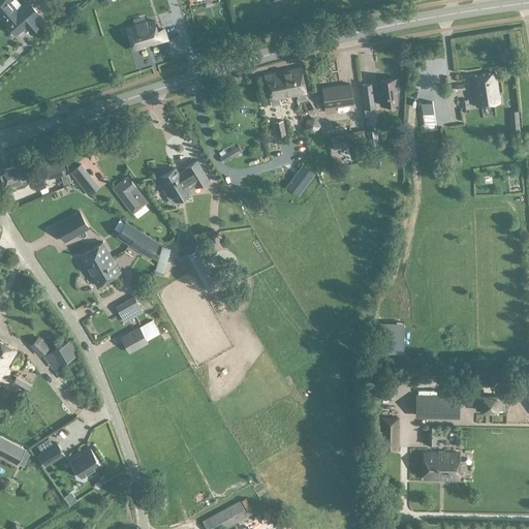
[(3,22),(8,27),(22,16),(17,10),(9,1),(10,0),(4,0),(0,4),(0,17),(3,21),(3,22)]
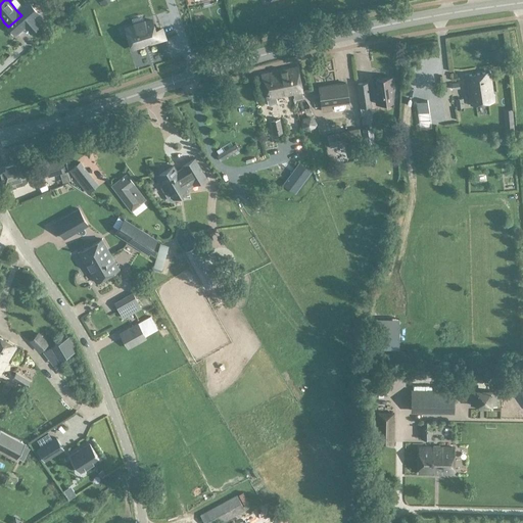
[(159,0),(162,21),(182,18),(178,0),(159,0)]
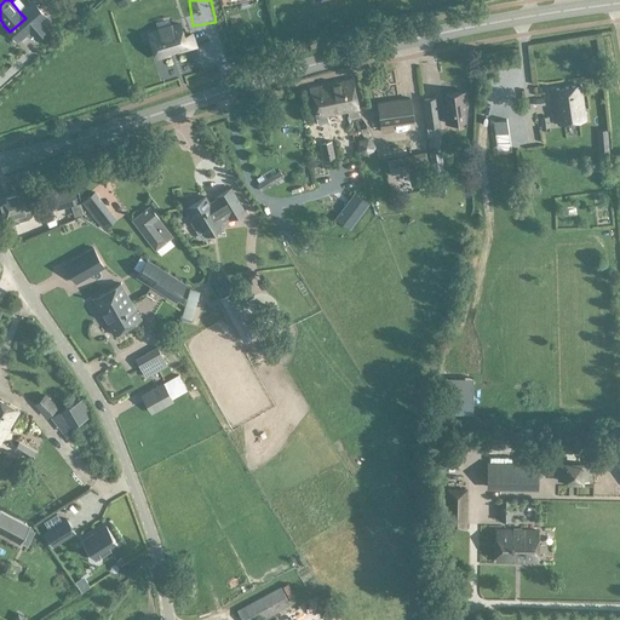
[(33,1),(22,10),(19,12),(26,18),(10,32),(18,42),(29,33),(35,39),(47,28),(41,22),(46,17),(33,1)]
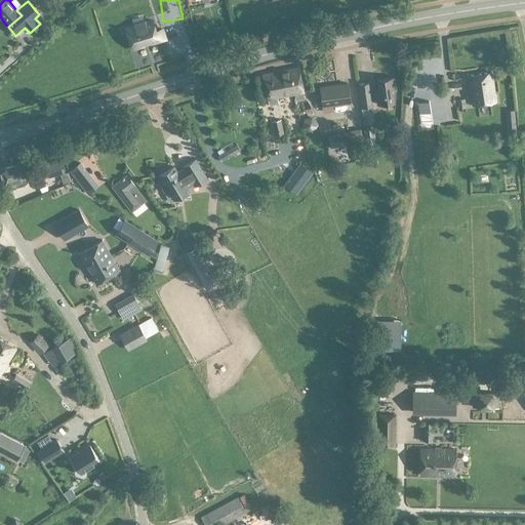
[(140,15),(143,22),(159,16),(157,10),(140,15)]
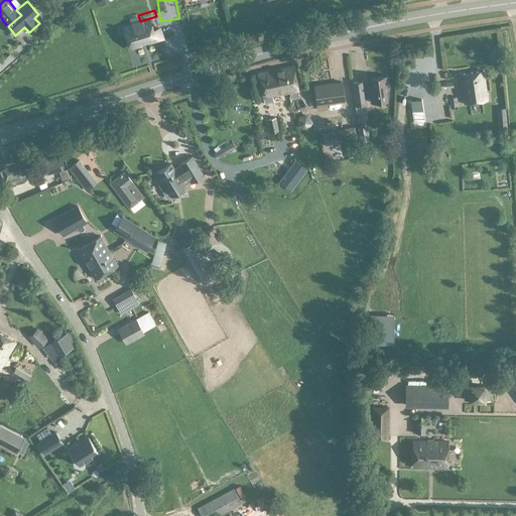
[(149,20),(125,28),(127,36),(126,36),(130,48),(141,45),(141,42),(147,40),(147,43),(162,38),(159,29),(152,31),(149,20)]
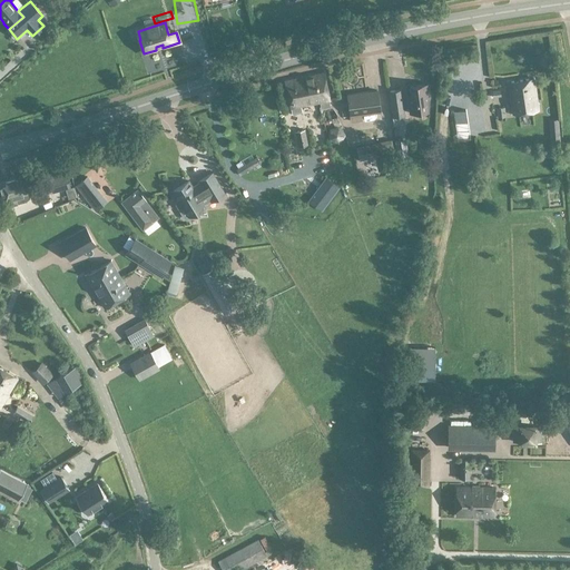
[(330,107),(328,100),(323,74),(307,77),(310,90),(316,89),(320,101),(321,108),(330,107)]
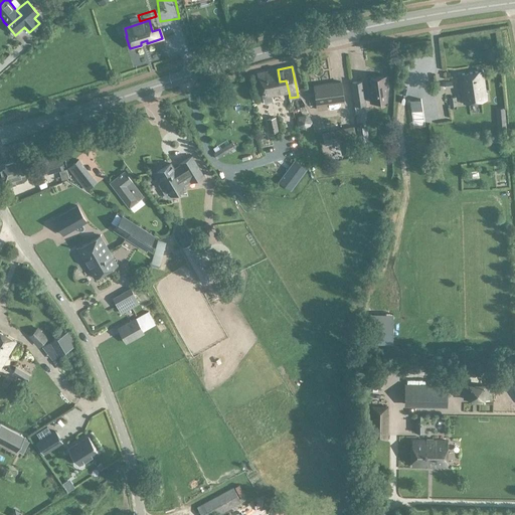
[(272,96),(289,92),(286,80),(280,81),(278,69),(274,70),(274,69),(258,73),(265,104),(273,102),(272,96)]
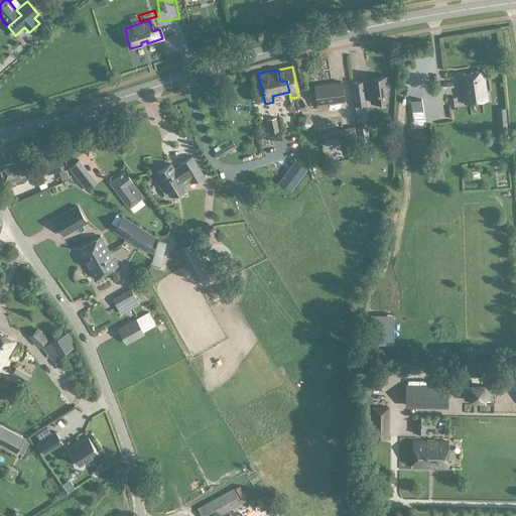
[(461,75),(465,103),(488,100),(483,72),(461,75)]
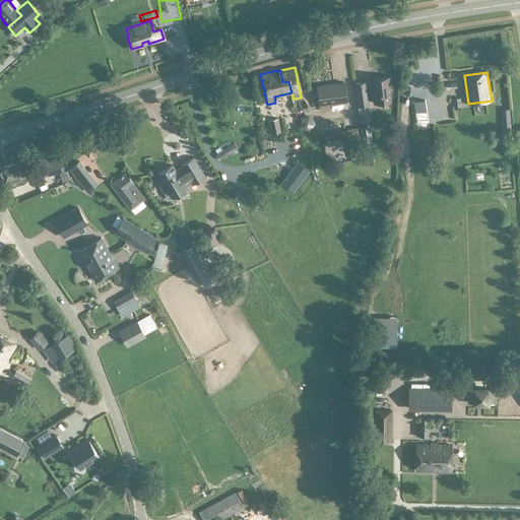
[(392,88),(390,76),(374,78),(375,88),(372,88),(374,104),(390,101),(389,89),(392,88)]
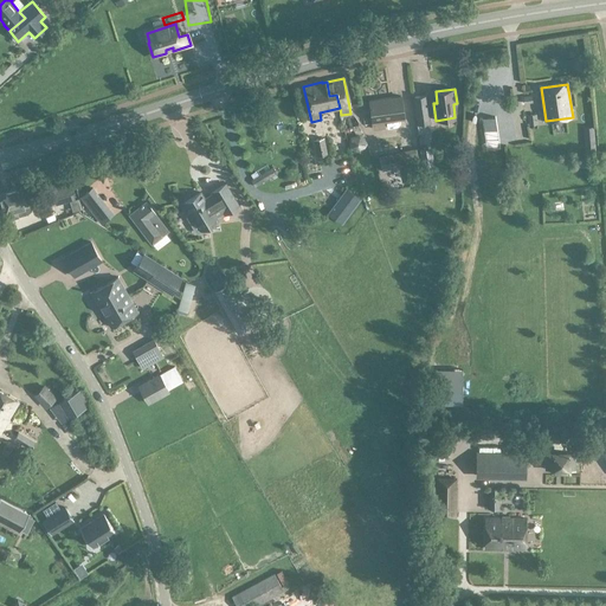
[(425,95),(413,97),(417,124),(430,123),(425,95)]
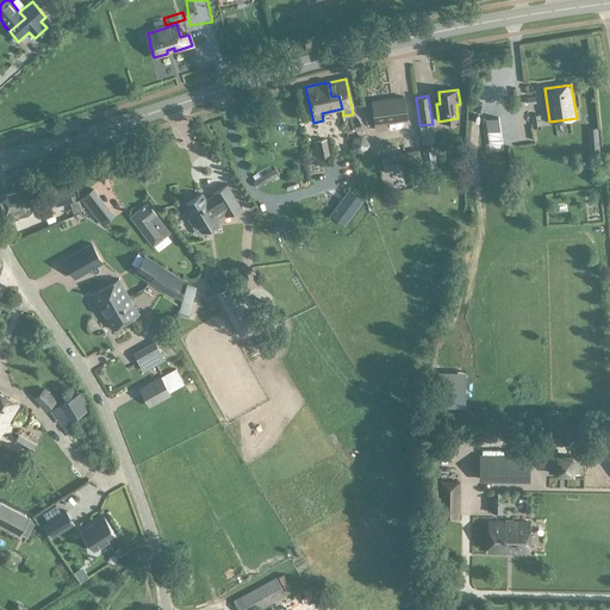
[(405,97),(372,103),(374,124),(375,130),(387,129),(386,123),(409,119),(405,97)]
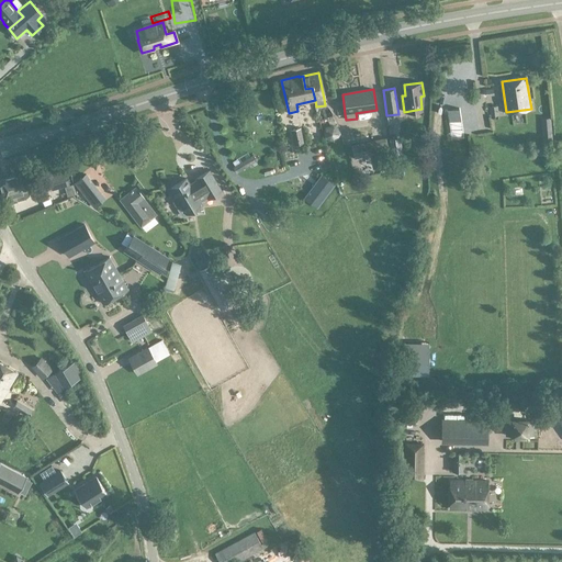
[(458,108),(447,110),(449,121),(460,120),(458,108)]
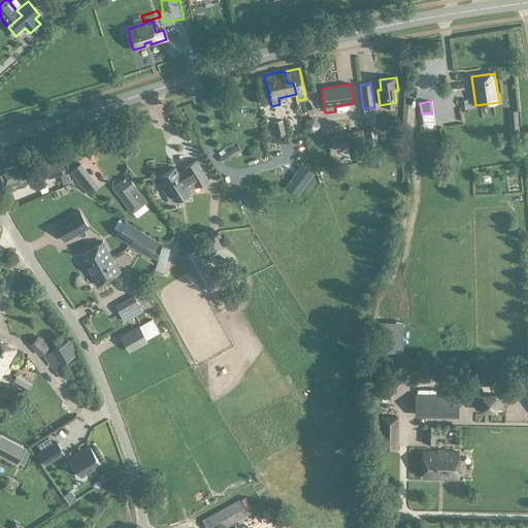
[(520,133),(519,126),(518,110),(508,110),(509,134),(520,133)]
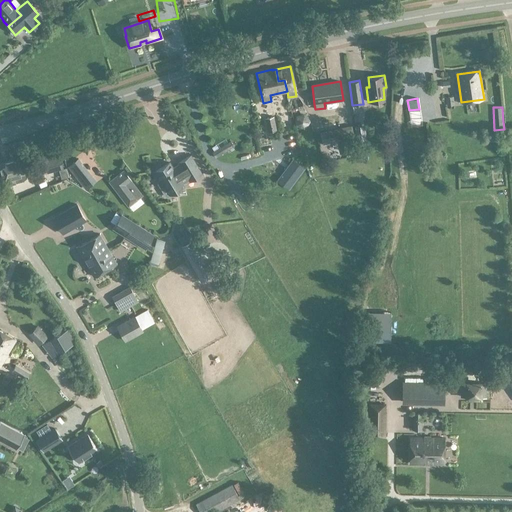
[(274,116),(265,118),(268,131),(277,129),(274,116)]
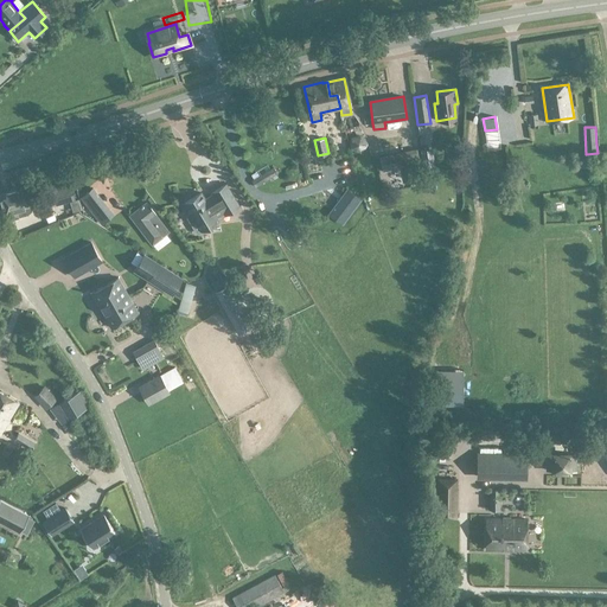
[(352,147),(359,149),(365,142),(357,139),(352,147)]
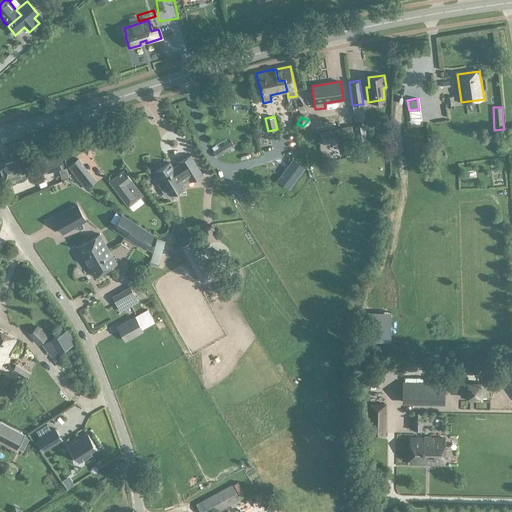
[(351,125),(337,128),(328,130),(320,132),(322,144),(353,138),(351,125)]
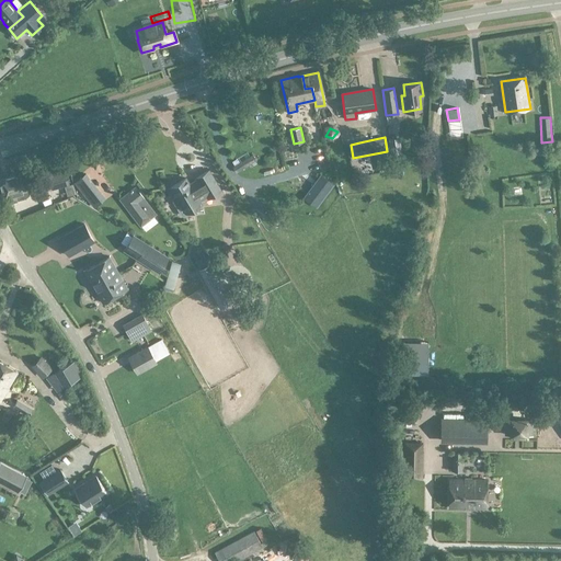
[(399,137),(389,137),(390,147),(400,146),(399,137)]
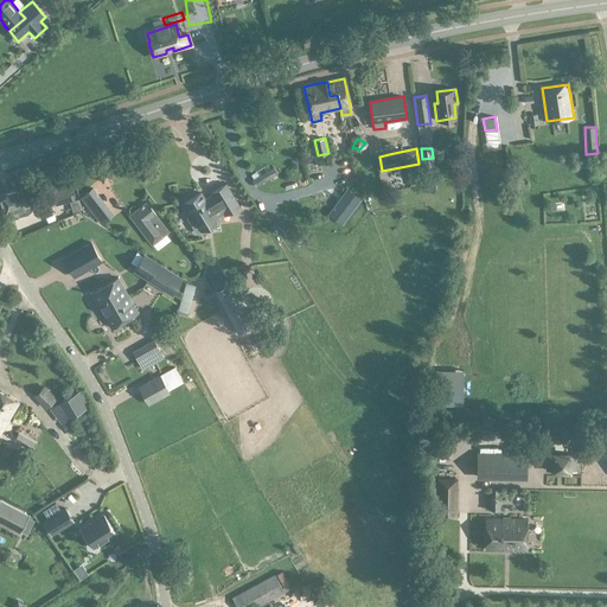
[(251,180),(256,187),(278,174),(274,167),(251,180)]
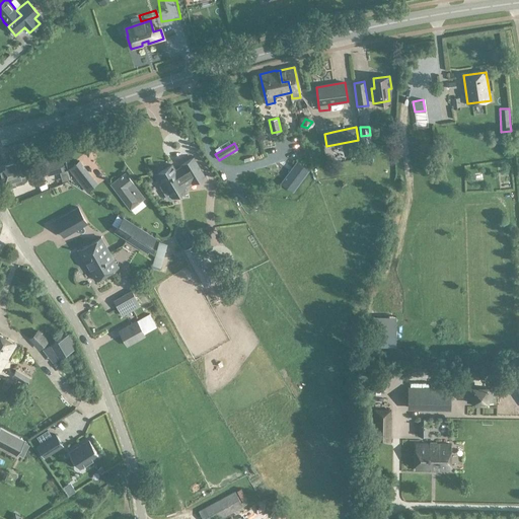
[(42,163),(46,176),(64,171),(63,164),(61,158),(42,163)]
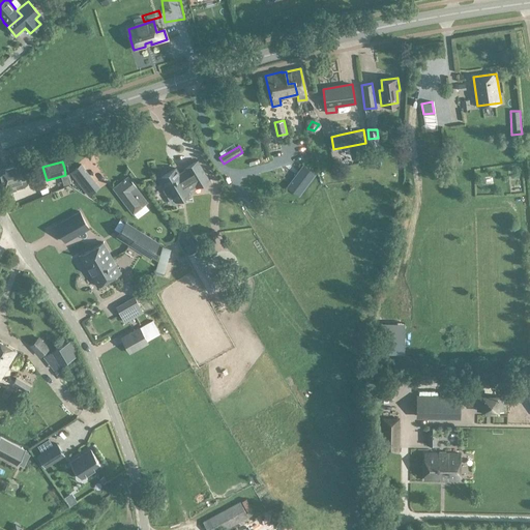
[(176,169),(162,177),(167,185),(165,186),(164,190),(166,194),(169,195),(171,194),(176,202),(190,193),(189,192),(187,188),(195,184),(197,187),(209,180),(198,162),(185,169),(186,171),(179,175),(176,169)]
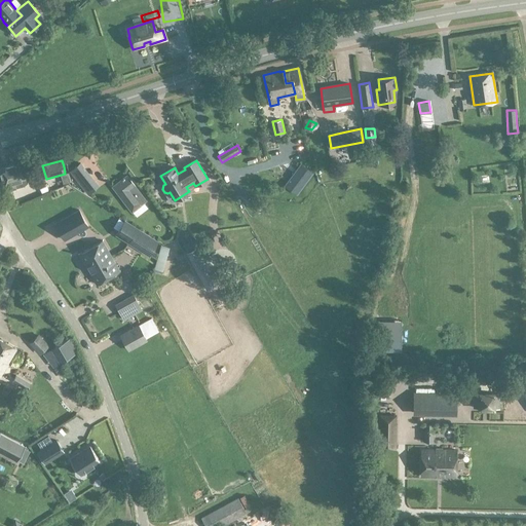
[(16,189),(14,182),(27,178),(23,162),(0,168),(0,170),(6,191),(16,189)]
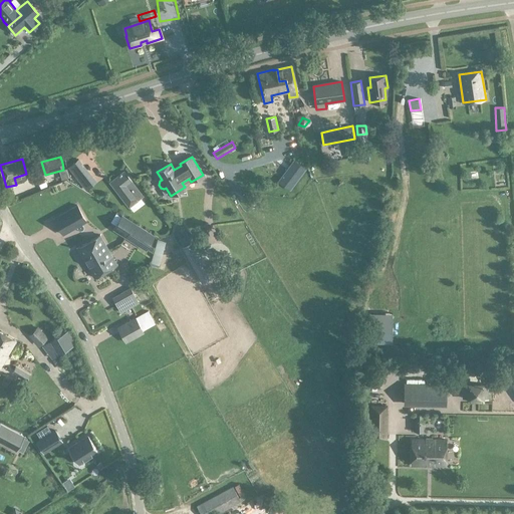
[(85,190),(96,182),(78,159),(67,167),(85,190)]
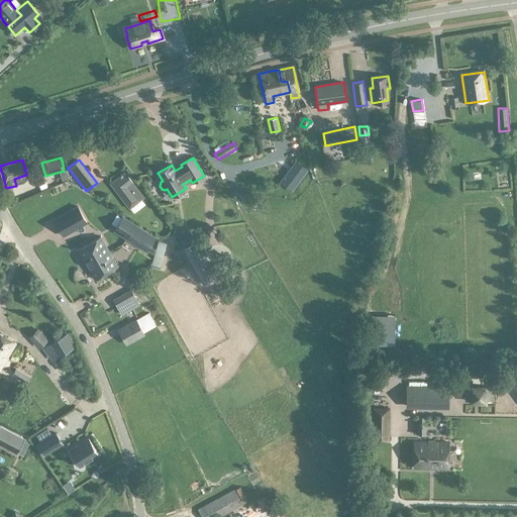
[(295,161),(280,182),(292,191),(308,170),(295,161)]
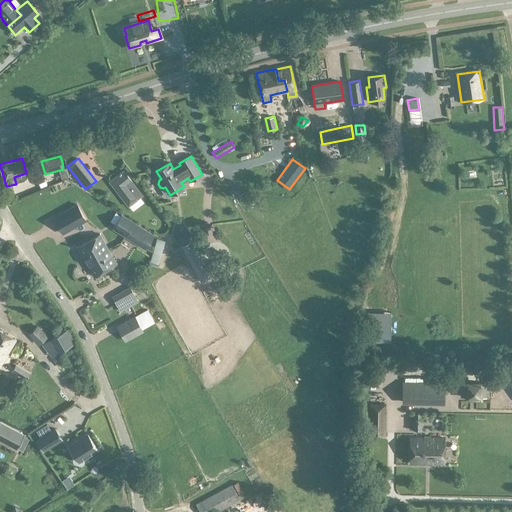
[(108,181),(128,206),(140,196),(143,195),(123,170),(122,171),(108,181)]
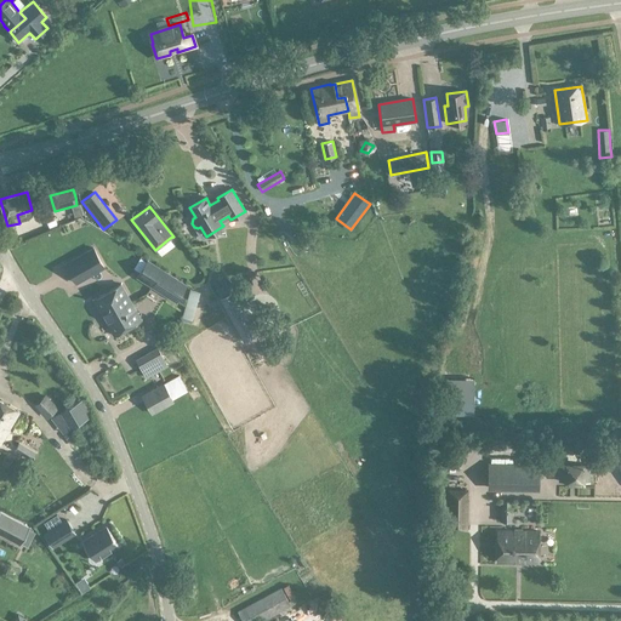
[(192,231),(183,238),(191,246),(199,239),(192,231)]
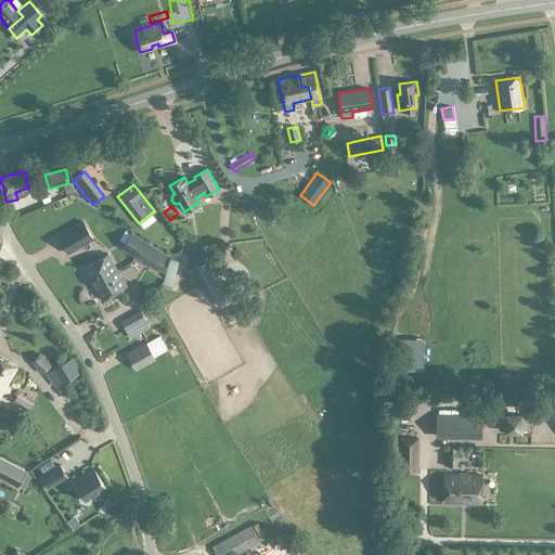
[(92,239),(84,221),(57,236),(67,253),(92,239)]
